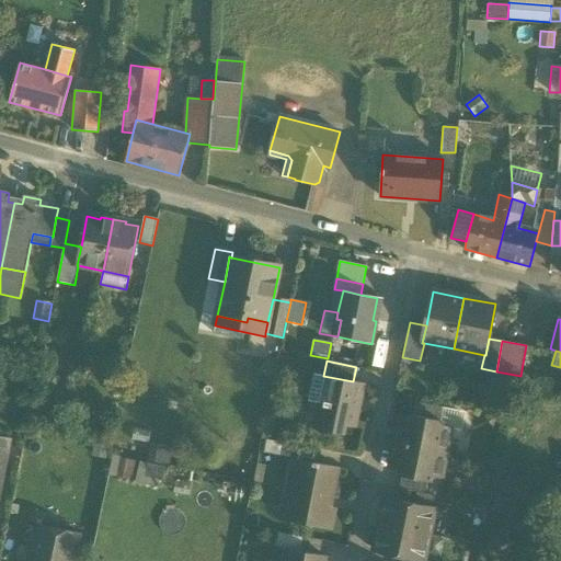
[(324,430),(343,434),(344,425),(354,427),(363,384),(353,381),(323,376),(315,374),(309,400),(320,402),(320,404),(329,407),(325,422),(324,430)]
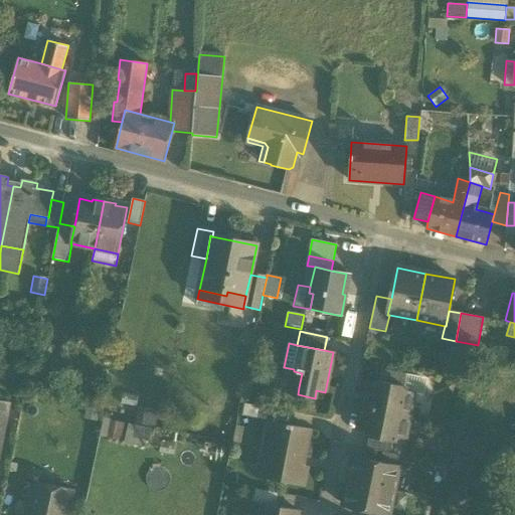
[(457,369),(443,375),(454,396),(467,390),(457,369)]
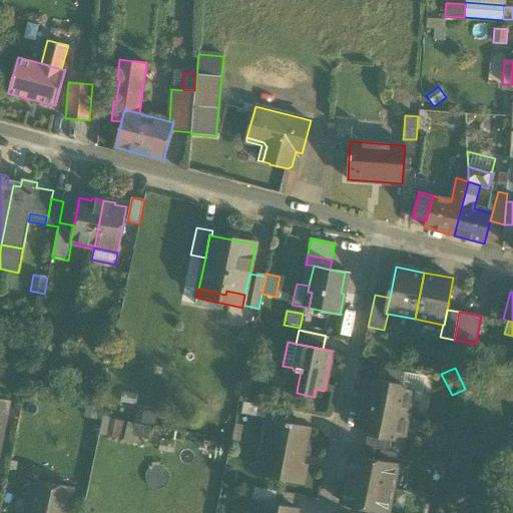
[(379,381),(402,385),(405,374),(381,369),(379,381)]
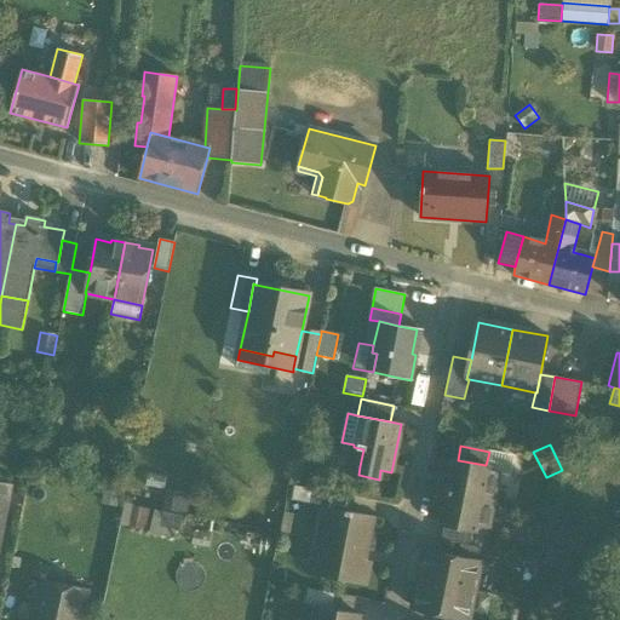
[(350,464),(360,466),(363,449),(354,447),(350,464)]
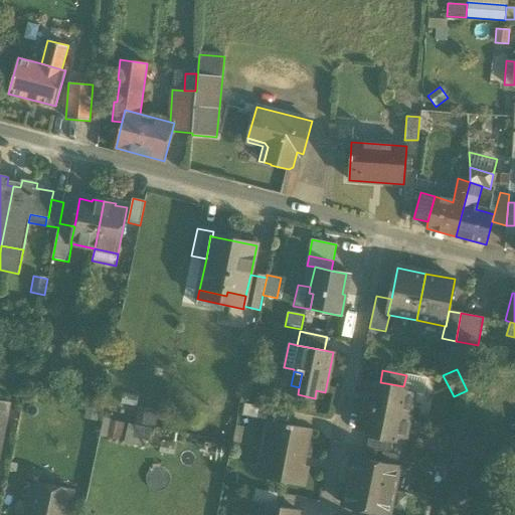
[(416,393),(419,377),(406,375),(403,386),(404,386),(403,391),(413,393),(416,393)]
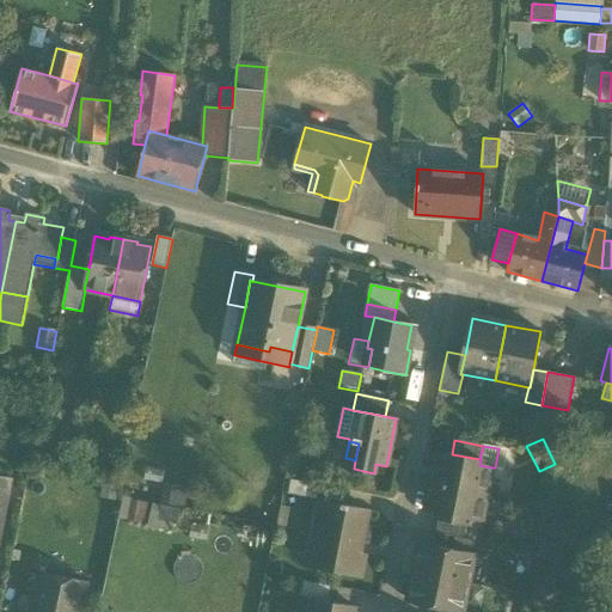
[(499,448),(495,467),(503,470),(508,450),(499,448)]
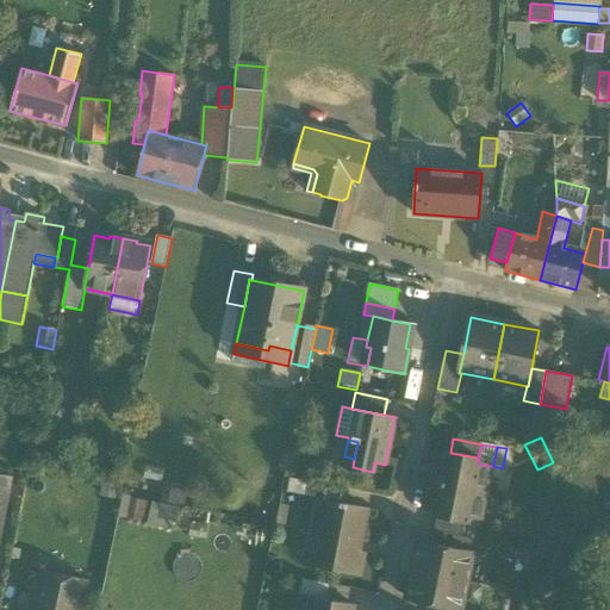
[(436,455),(430,483),(485,493),(490,466),(478,464),(479,458),(478,458),(450,453),(449,452),(448,458),(436,455)]
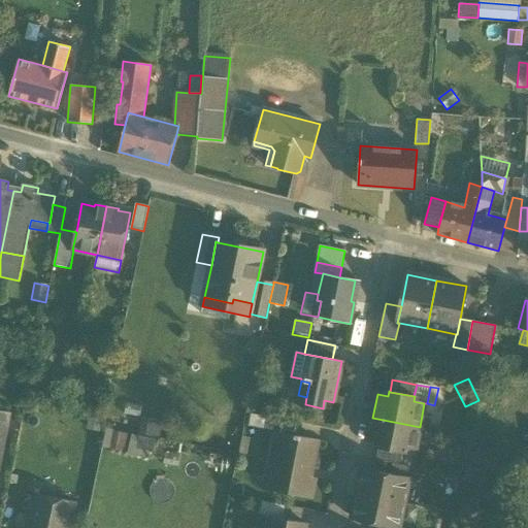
[(140,418),(142,406),(126,403),(124,415),(140,418)]
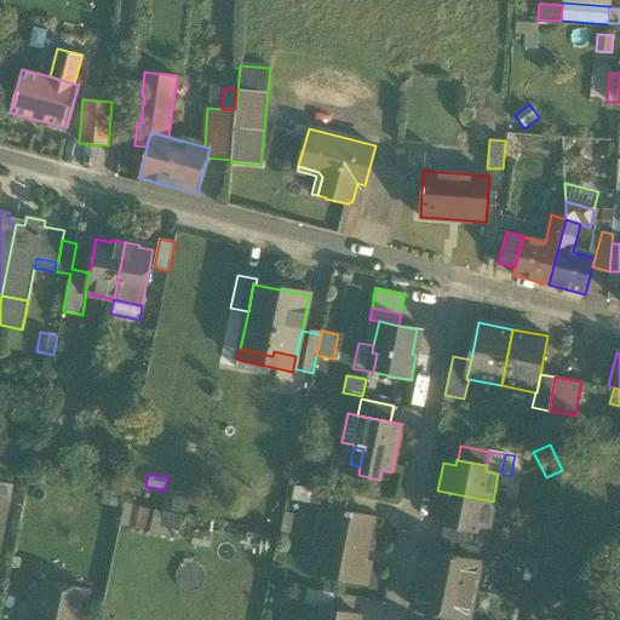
[(287,498),(320,505),(323,492),(290,484),(287,498)]
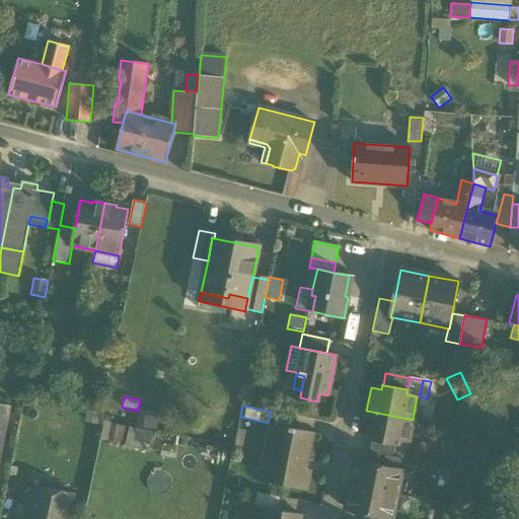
[(0,460),(10,412),(0,409),(0,460)]
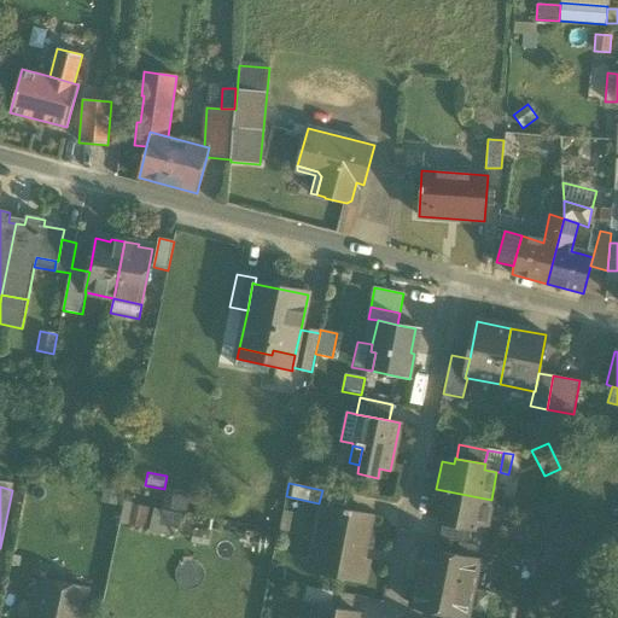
[(191,493),(165,488),(162,508),(187,513),(191,493)]
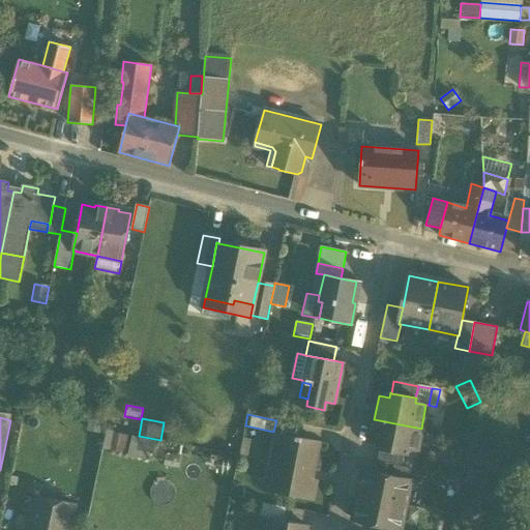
[(416,452),(421,429),(374,419),(370,443),(380,445),(379,449),(380,449),(404,454),(405,454),(406,450),(416,452)]
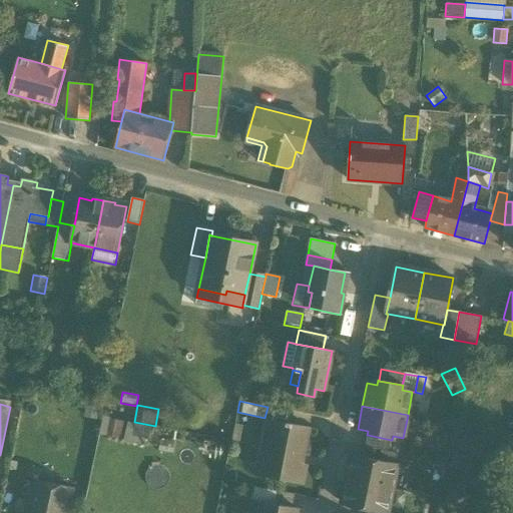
[(127,422),(109,419),(107,431),(125,434),(127,422)]
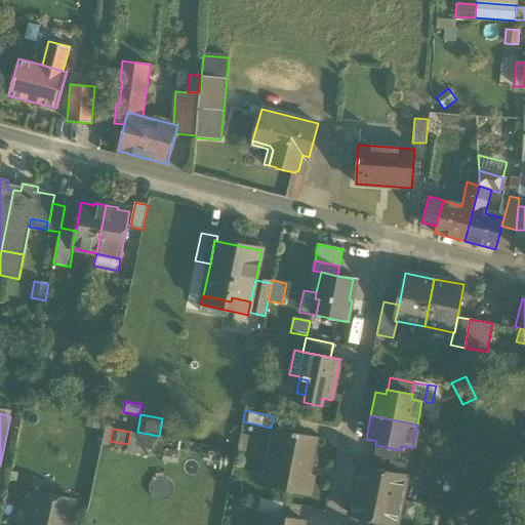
[(270,488),(310,495),(314,476),(308,475),(315,437),(293,433),(292,435),(281,432),(270,488)]
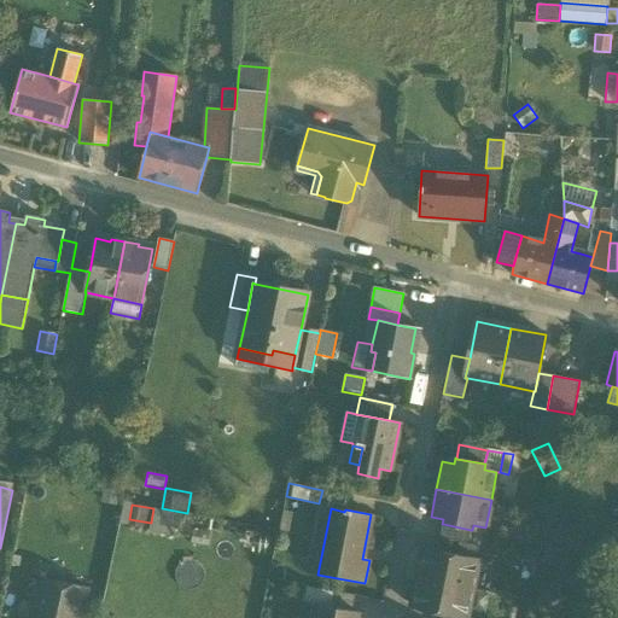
[(179,517),(155,512),(151,530),(175,535),(179,517)]
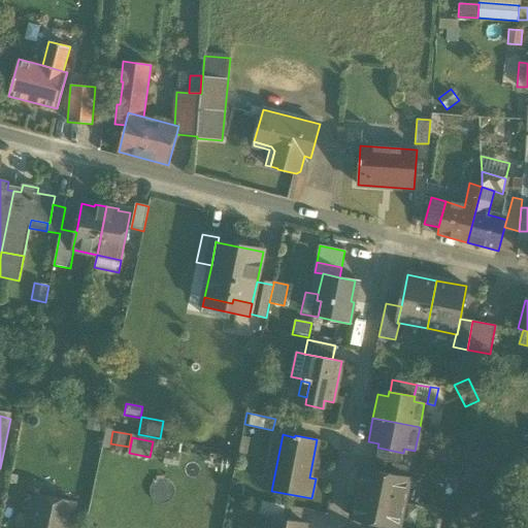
[(375,460),(400,465),(402,453),(378,448),(375,460)]
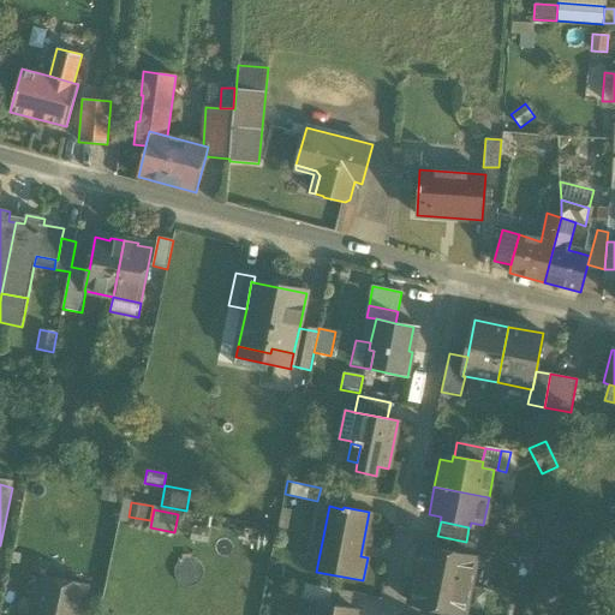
[(475,559),(487,561),(490,547),(457,539),(454,554),(475,559)]
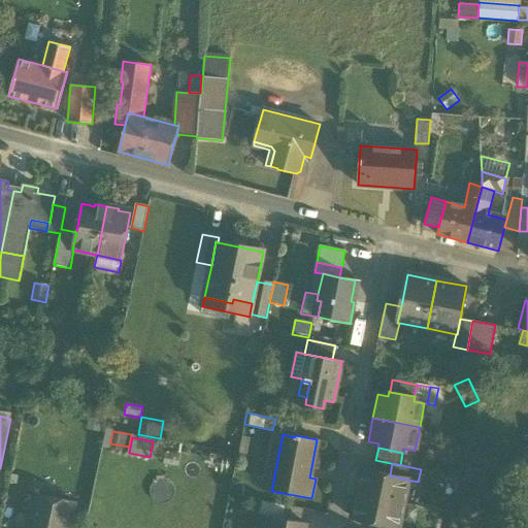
[(481,470),(466,466),(462,481),(476,485),(481,470)]
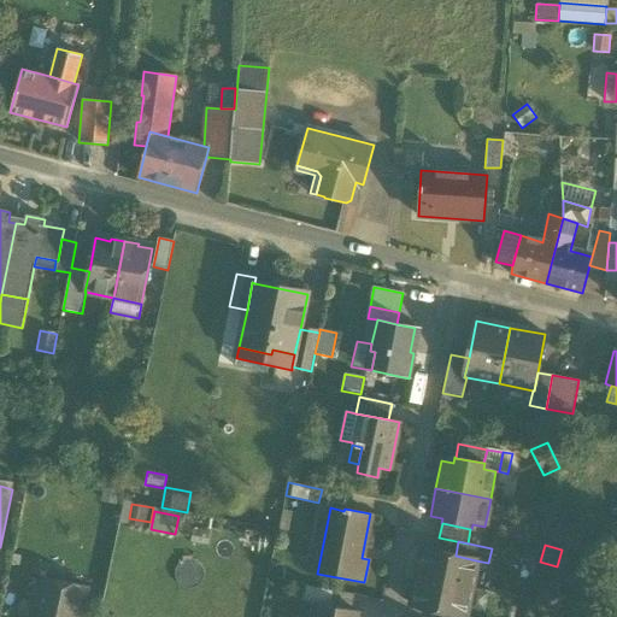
[(423,550),(418,577),(471,588),(471,583),(476,564),(476,560),(456,556),(423,550)]
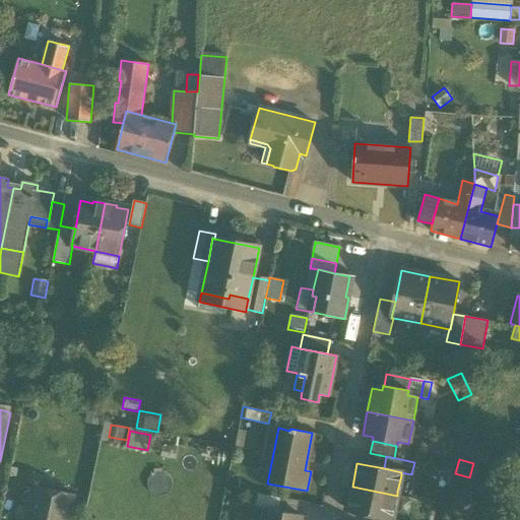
[(401,475),(397,492),(410,495),(414,478),(401,475)]
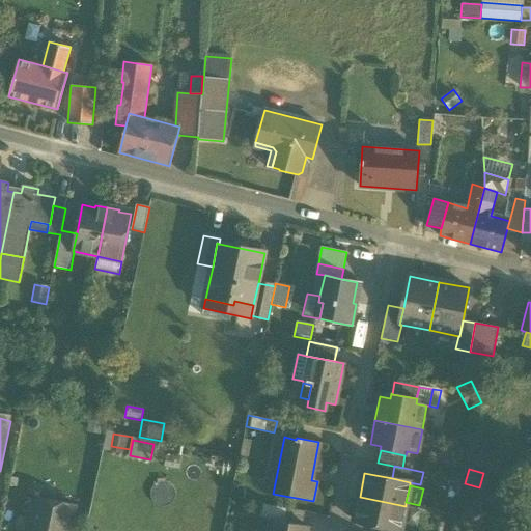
[(26,530),(72,530),(77,506),(34,497),(26,530)]
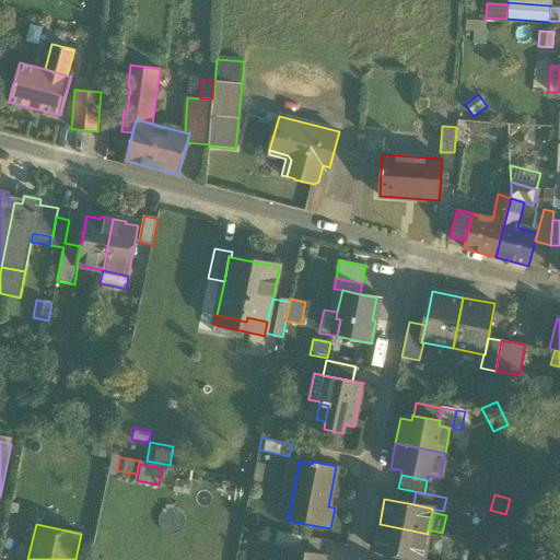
[(424,551),(428,534),(380,524),(374,550),(403,556),(422,559),(424,551)]
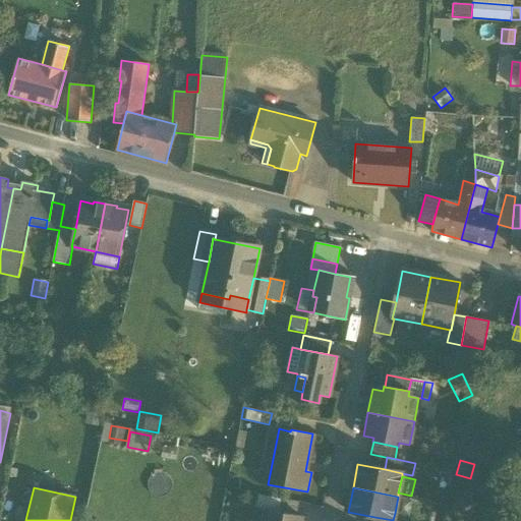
[(269,511),(278,512),(281,500),(256,495),(254,508),(266,510),(266,511),(269,512),(269,511)]
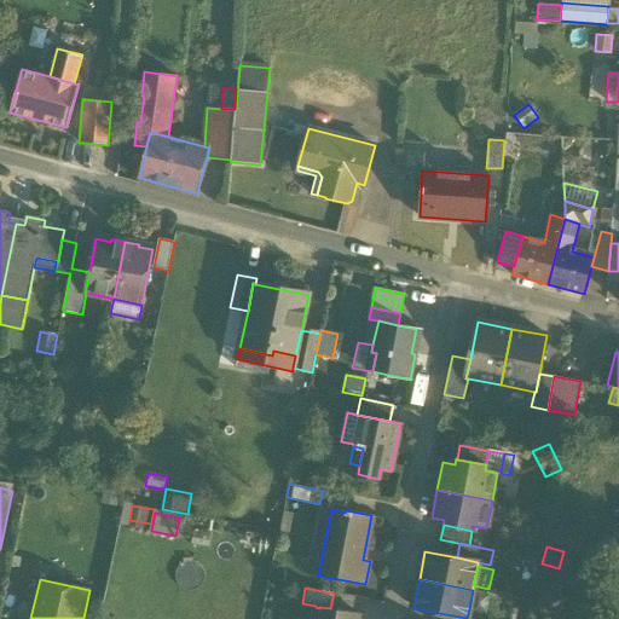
[(490,594),(473,590),(469,609),(486,613),(490,594)]
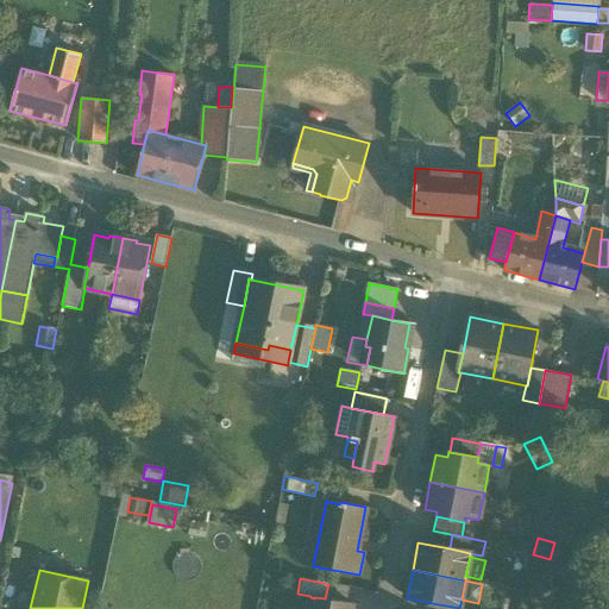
[(314,598),(311,608),(351,608),(352,604),(325,598),(314,597),(314,598)]
